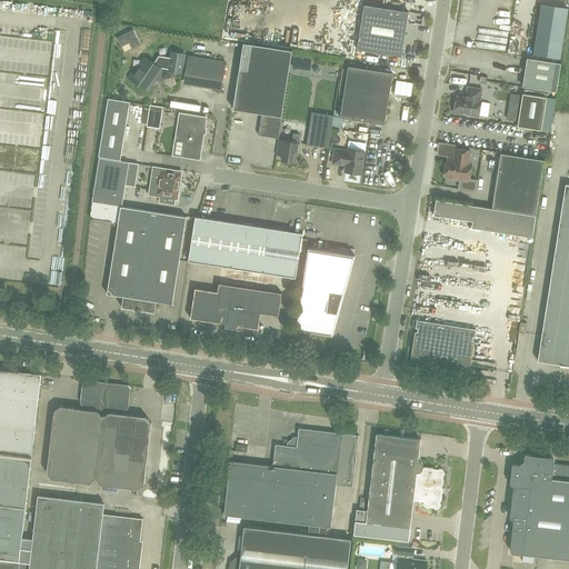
[(560,58),(568,8),(541,3),(533,55),(560,58)]
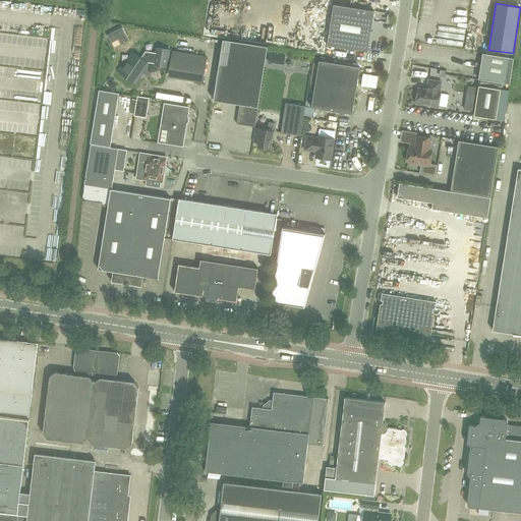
[(334,4),(327,45),(367,52),(374,11),(334,4)]
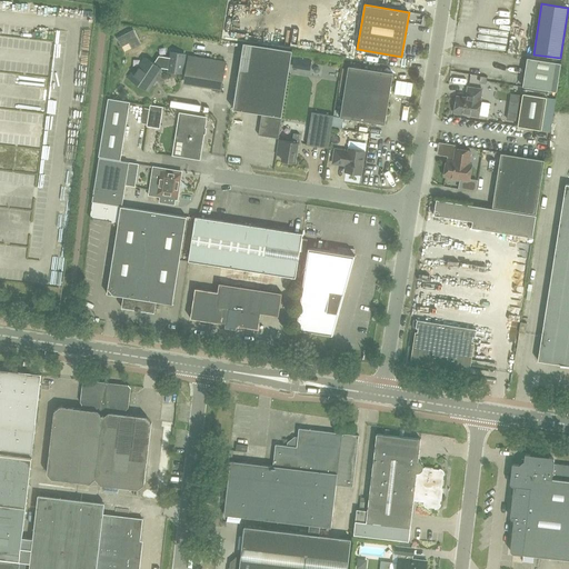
[(120,46),(129,42),(137,38),(132,30),(117,38),(120,46)]
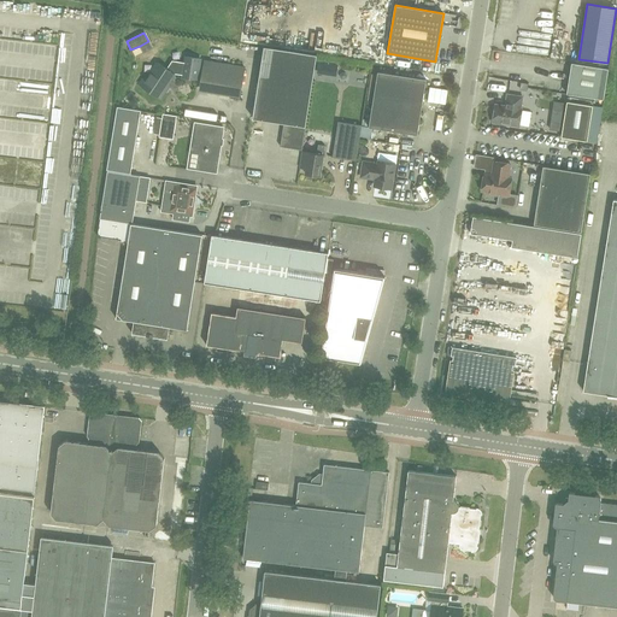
[(285,123),(281,147),(303,150),(306,127),(317,54),(264,47),(253,118),(285,123)]
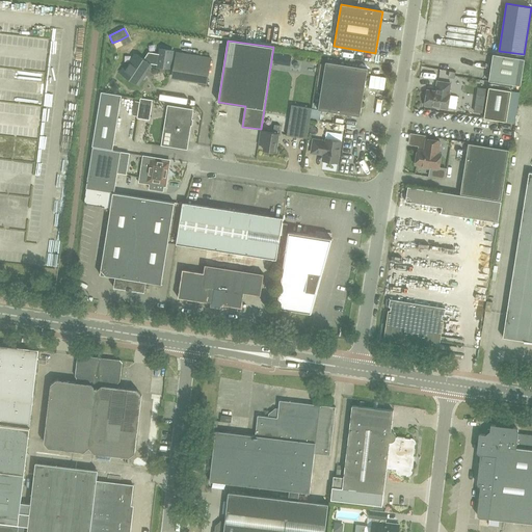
[(160,49),(160,54),(158,65),(158,67),(170,69),(173,51),(160,49)]
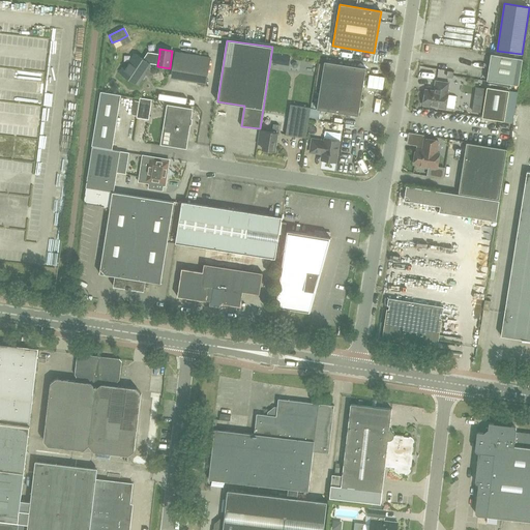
[(150,64),(157,65),(159,54),(151,53),(150,55),(147,54),(143,59),(136,54),(125,69),(123,67),(120,72),(138,85),(144,77),(142,76),(150,64)]
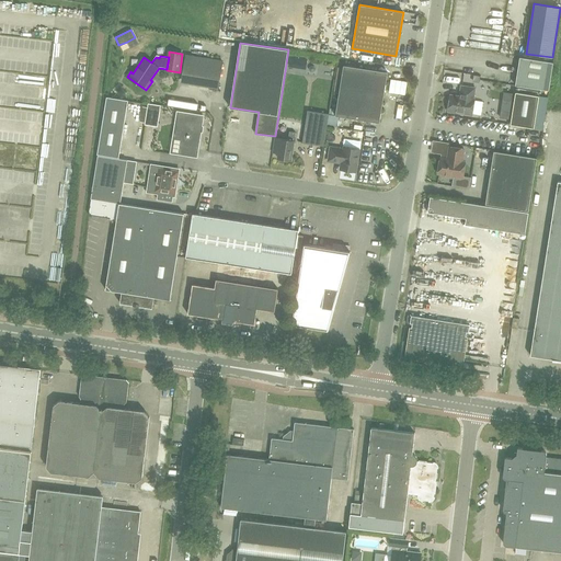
[(553,63),(519,57),(515,86),(549,90),(553,63)]
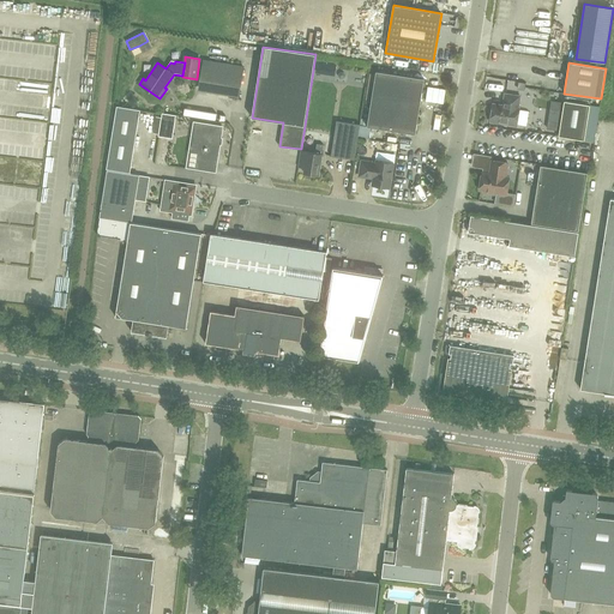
[(233,65),(228,90),(239,91),(244,67),(233,65)]
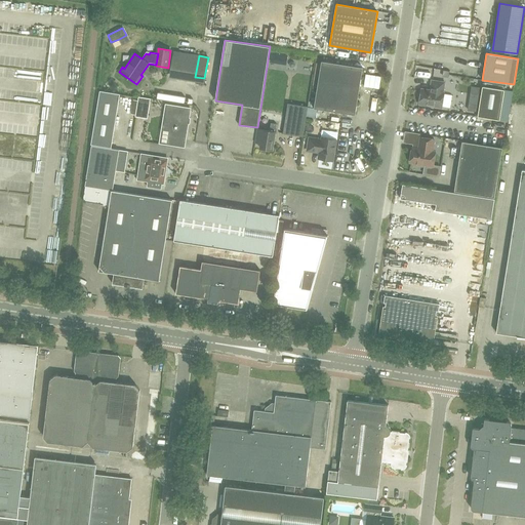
[(363,68),(322,61),(314,109),(356,115),(363,68)]
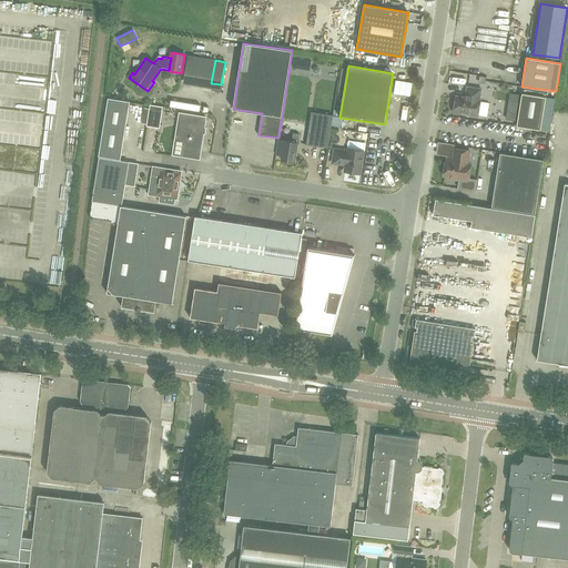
[(489,103),(480,102),(480,101),(479,100),(482,89),(467,87),(466,98),(456,97),(454,112),(478,117),(478,115),(487,117),(489,103)]
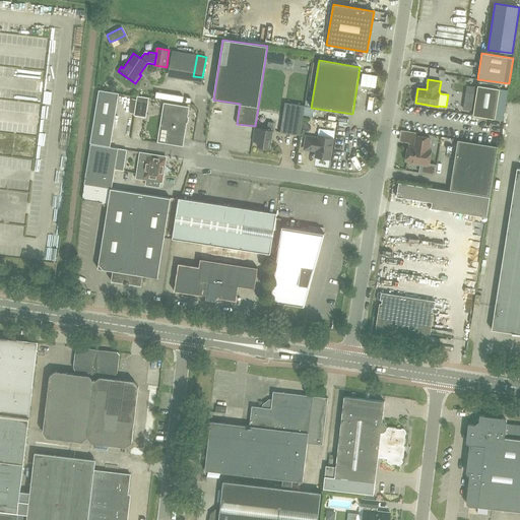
[(475,86),(466,85),(463,110),(472,111),(475,86)]
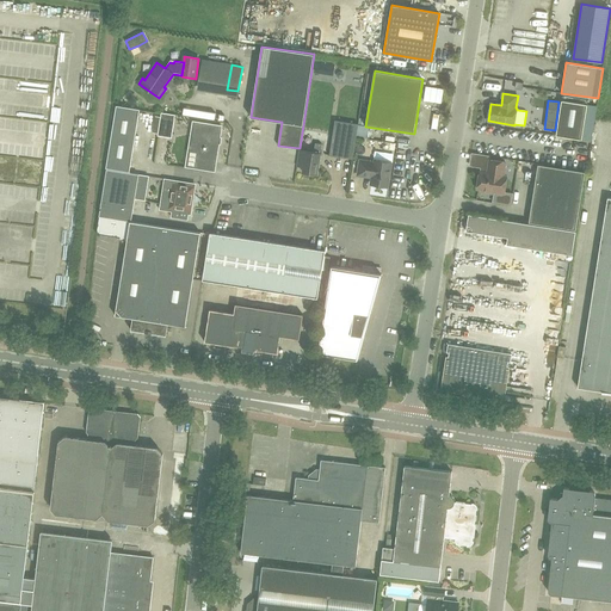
[(587,105),(562,100),(556,136),(582,140),(587,105)]
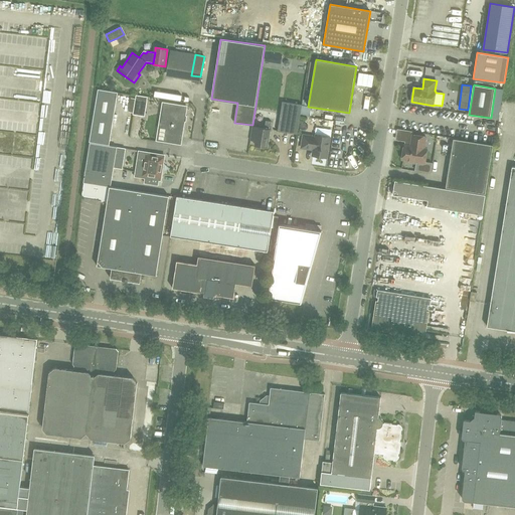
[(98,90),(90,142),(110,145),(118,93),(98,90)]
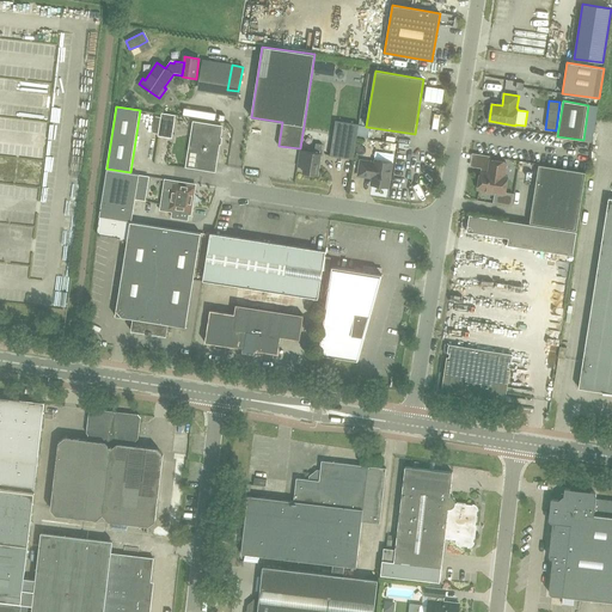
[(175,120),(176,115),(161,112),(161,117),(158,134),(158,135),(172,138),(175,120)]
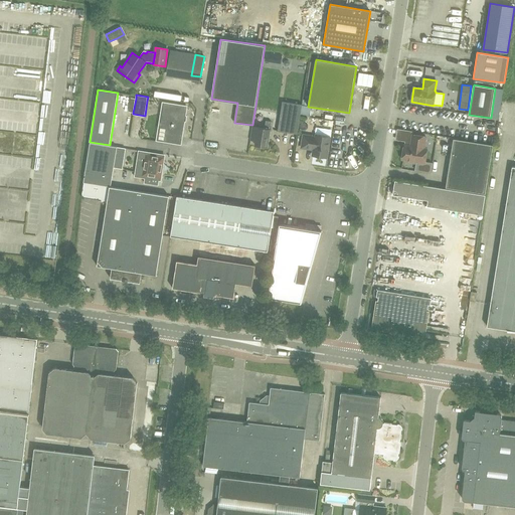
[(302,105),(283,102),(278,131),(298,134),(302,105)]
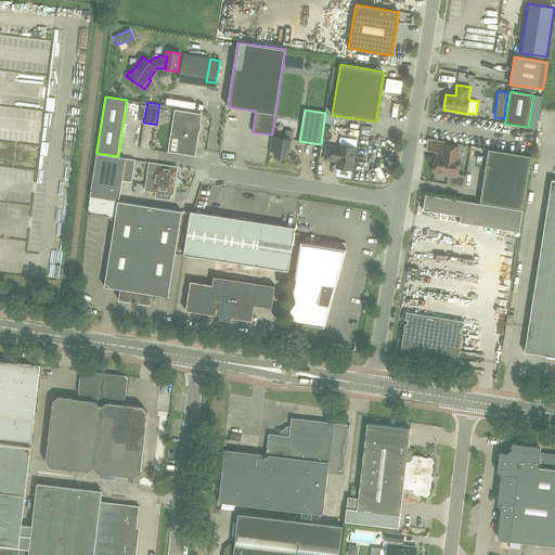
[(179,145),(196,147),(201,115),(176,111),(171,137),(180,138),(179,145)]
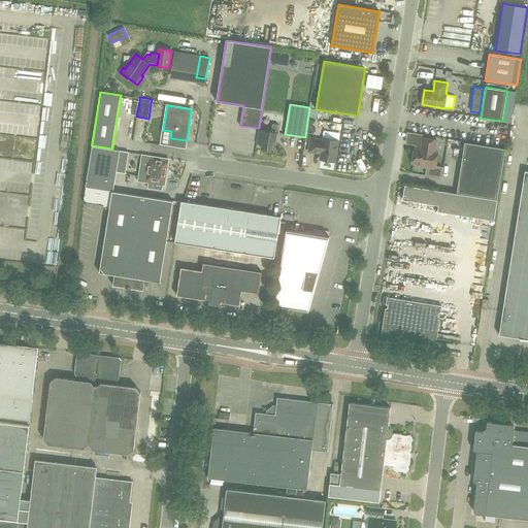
[(270,131),(265,131),(259,130),(257,143),(262,144),(262,149),(263,150),(264,151),(268,152),(270,151),(274,151),(278,125),(272,124),(271,130),(270,131)]
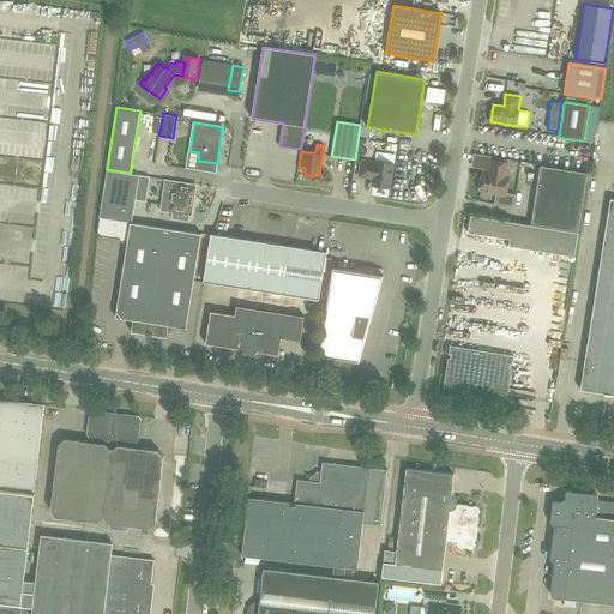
[(377,163),(362,161),(360,176),(369,178),(369,176),(374,178),(373,185),(390,188),(393,164),(377,161),(377,163)]
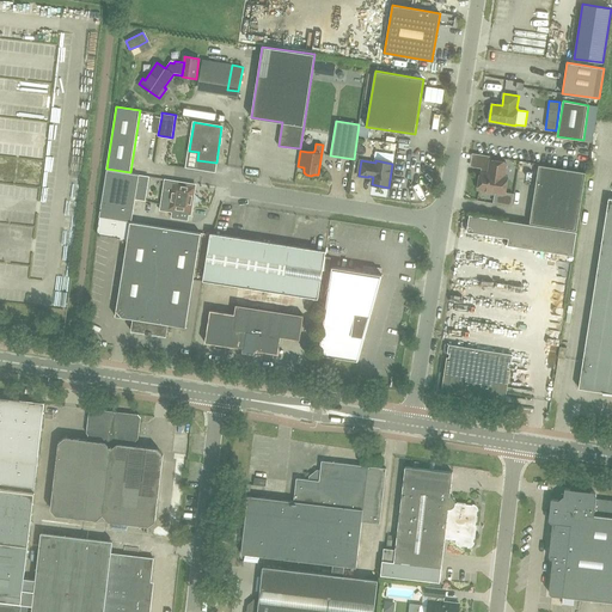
[(505,194),(507,177),(505,177),(507,163),(490,160),(489,170),(490,170),(490,175),(481,172),(478,189),(484,190),(484,193),(494,194),(495,191),(505,194)]
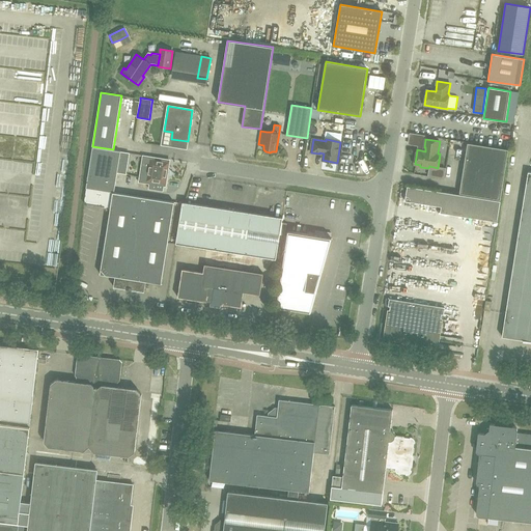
[(459,193),(501,200),(508,149),(468,143),(459,193)]
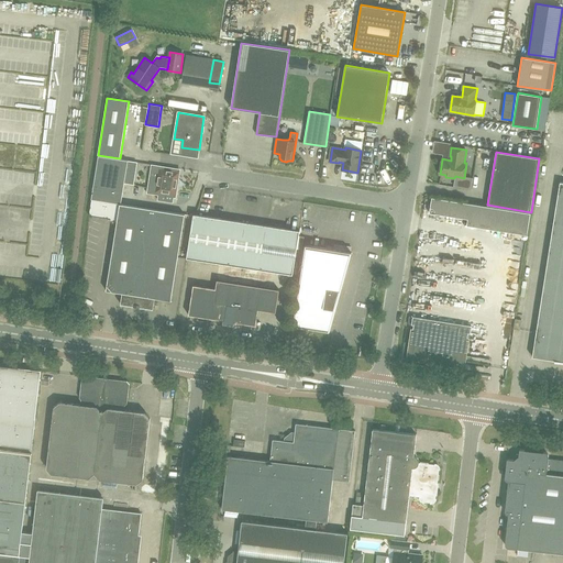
[(124,183),(132,184),(135,162),(98,156),(91,199),(121,205),(124,183)]
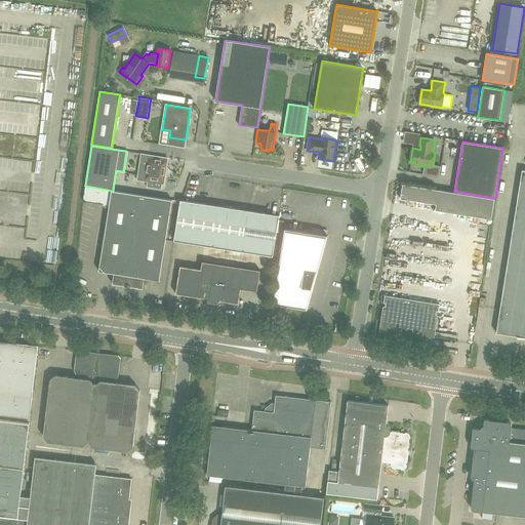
[(167,159),(142,155),(138,177),(148,179),(148,182),(163,184),(167,159)]
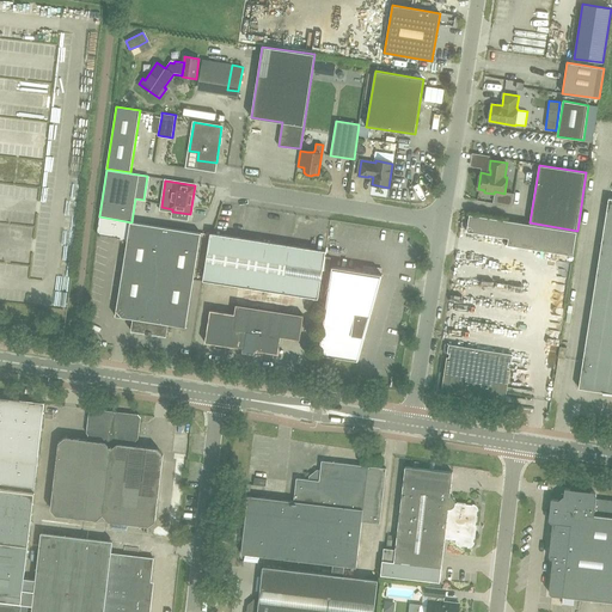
[(611,199),(609,199),(579,389),(611,393),(611,199)]
